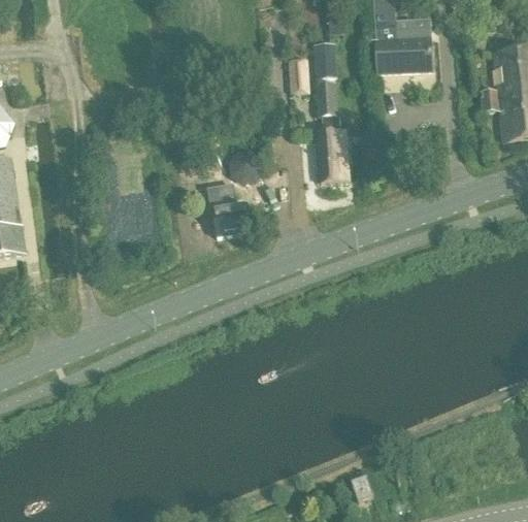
[(396,30),(394,0),(373,0),(375,42),(377,74),(433,71),(430,28),(396,30)]
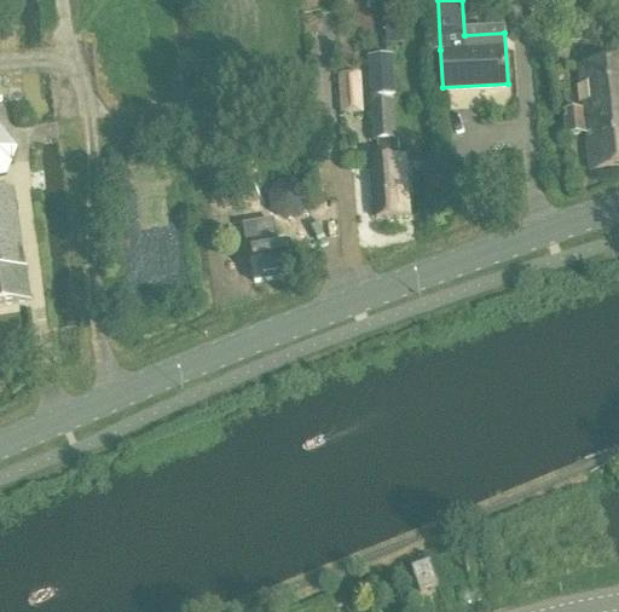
[(371,91),(395,90),(393,51),(369,51),(371,91)]
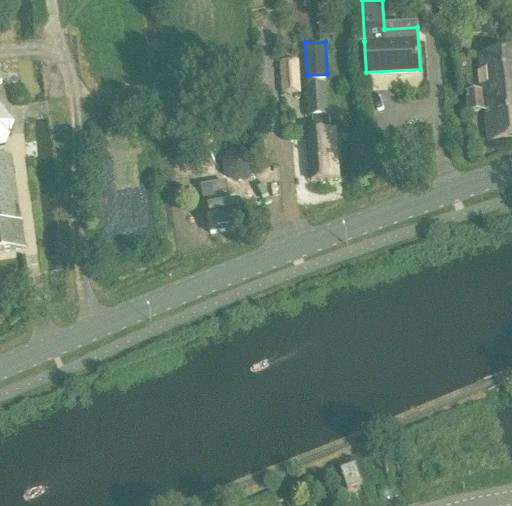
[(511,136),(511,47),(479,51),(482,86),(466,87),(468,108),(484,107),(487,139),(511,136)]
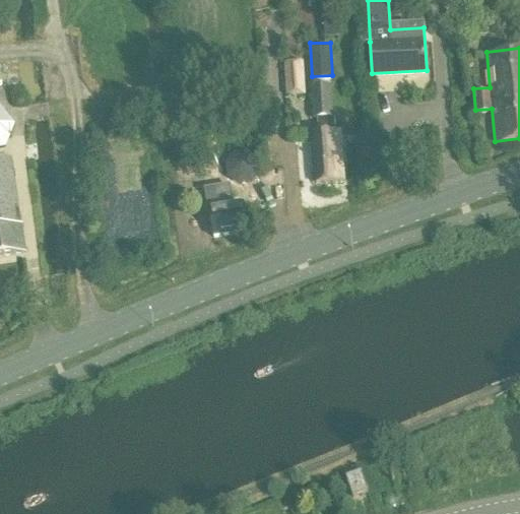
[(287,92),(305,91),(303,58),(285,59),(287,92)]
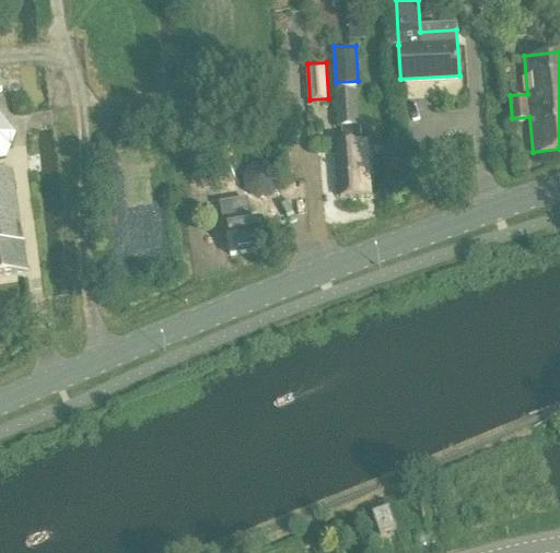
[(358,122),(356,87),(336,89),(338,124),(341,122),(342,139),(336,139),(340,193),(372,191),(368,136),(361,137),(360,122),(358,122)]
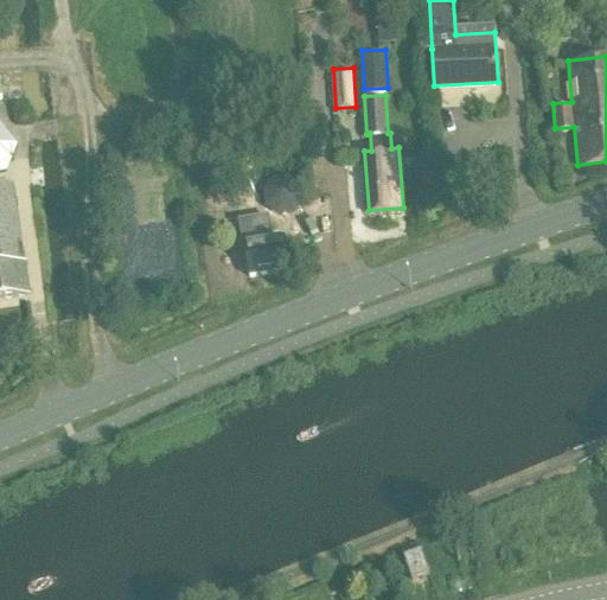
[(0,168),(6,168),(17,140),(0,119),(0,168)]
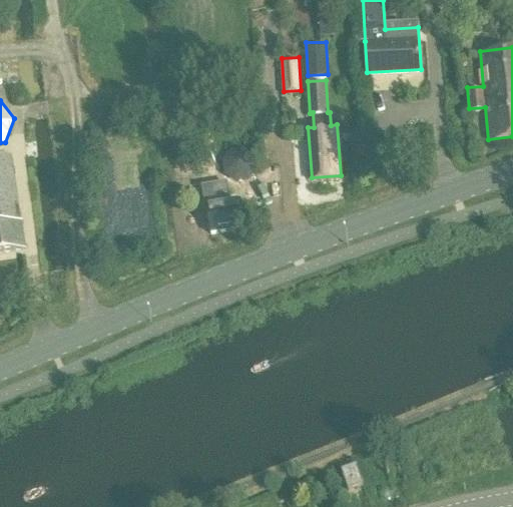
[(236,177),(246,175),(248,175),(255,165),(253,154),(243,146),(231,148),(224,158),(226,170),(236,177)]
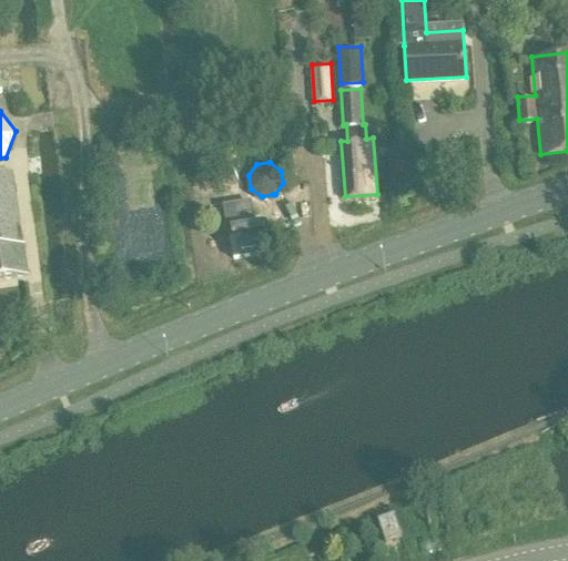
[(0,171),(0,275),(29,272),(12,169),(0,171)]
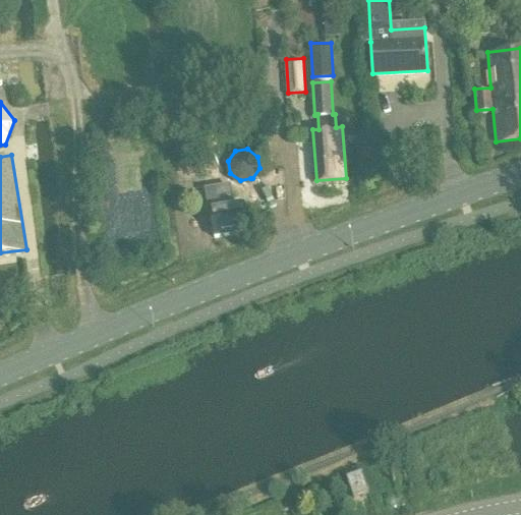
[(234,203),(230,182),(206,186),(210,206),(214,234),(248,228),(243,201),(234,203)]
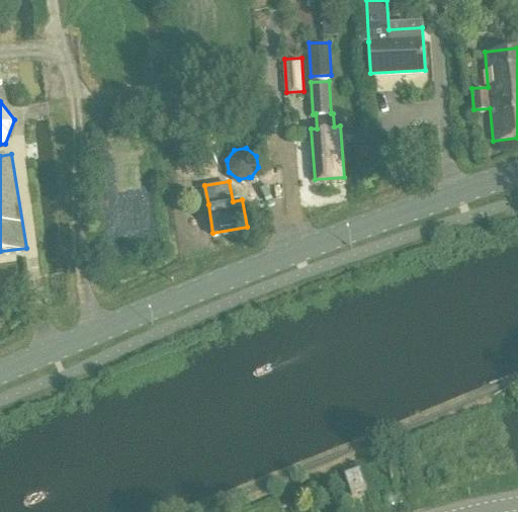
[(352,491),(366,486),(360,467),(345,473),(352,491)]
